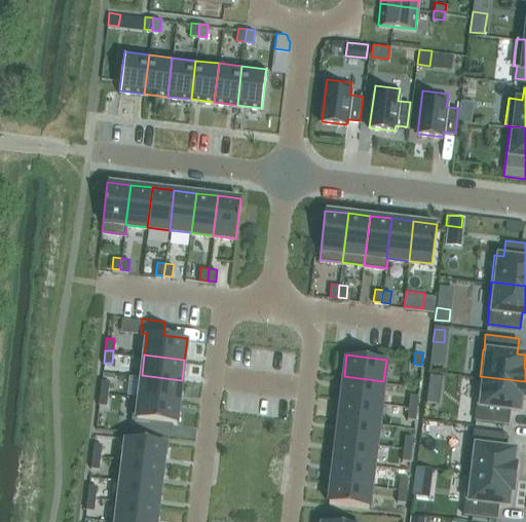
[(430,373),(429,383),(441,384),(443,374),(430,373)]
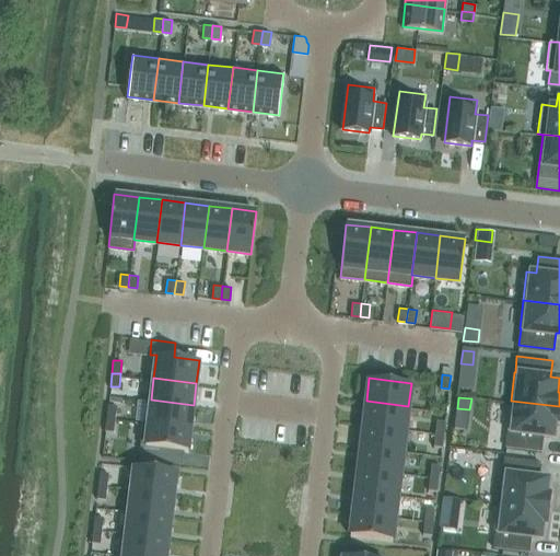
[(151,400),(149,420),(148,421),(190,427),(194,405),(151,400)]
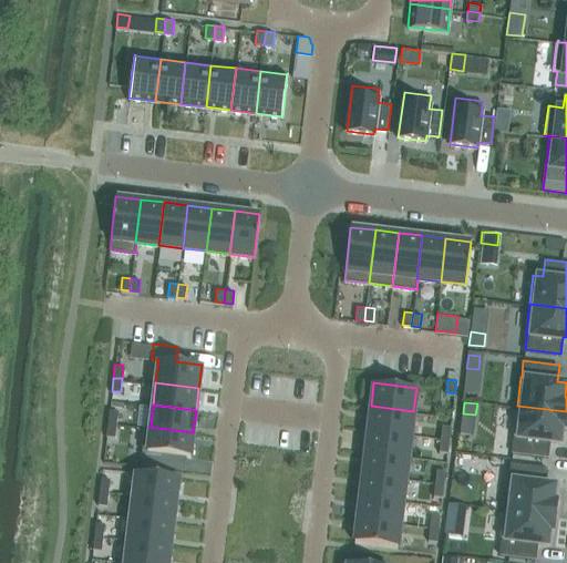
[(368,429),(411,433),(413,411),(371,406),(368,429)]
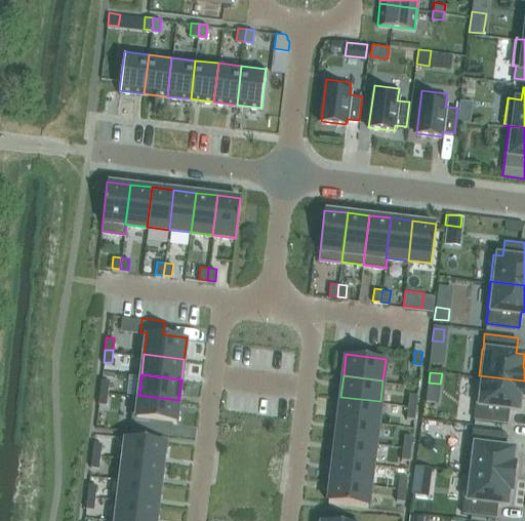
[(523,394),(524,381),(479,375),(475,402),(476,402),(474,417),(507,422),(509,406),(518,407),(520,394),(523,394)]
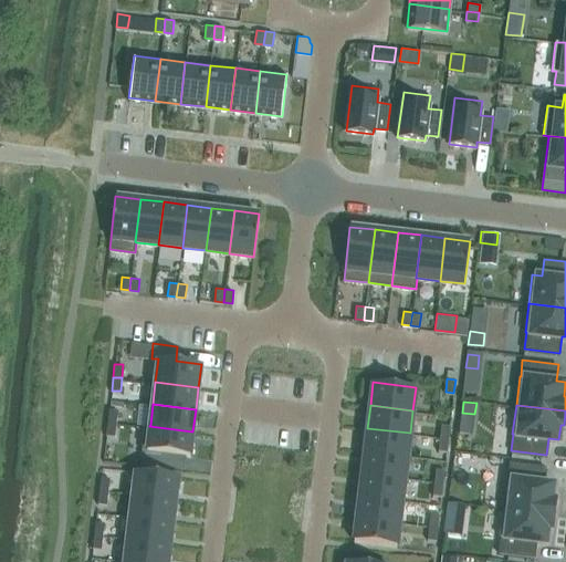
[(116,423),(118,409),(109,408),(107,422),(116,423)]
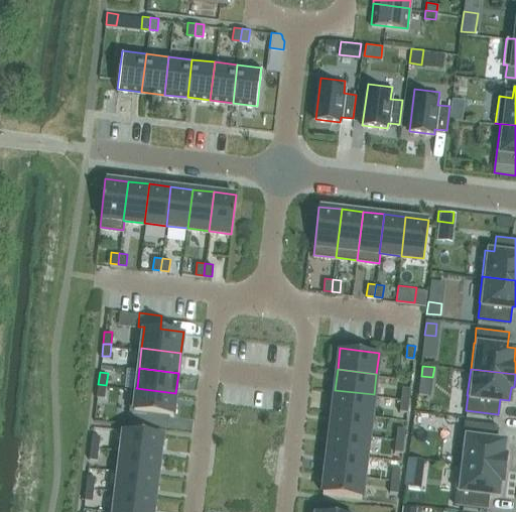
[(98,384),(97,396),(105,396),(106,385),(98,384)]
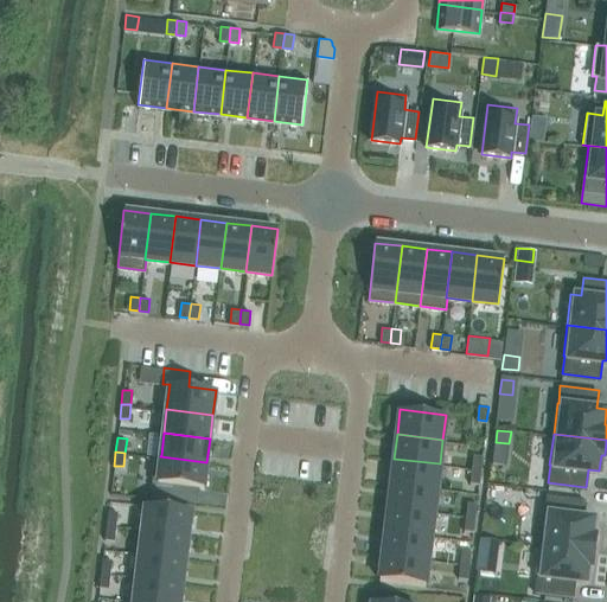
[(206,462),(160,456),(161,455),(155,454),(152,481),(199,486),(204,487),(206,462)]
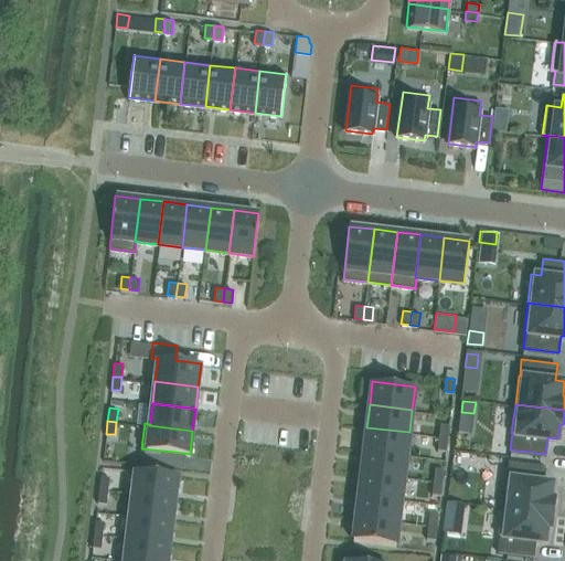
[(448,436),(449,424),(440,423),(439,436),(448,436)]
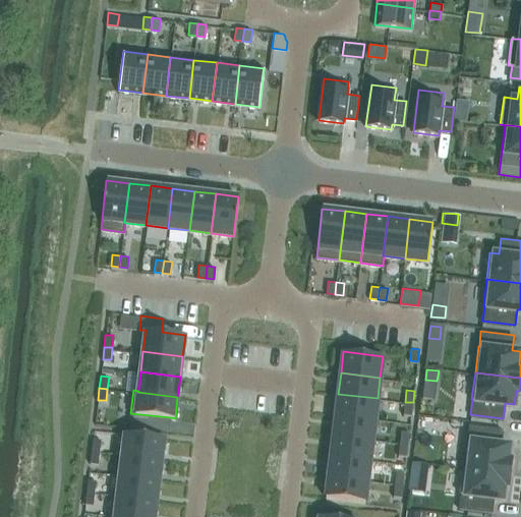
[(378,398),(338,394),(336,414),(375,419),(378,398)]
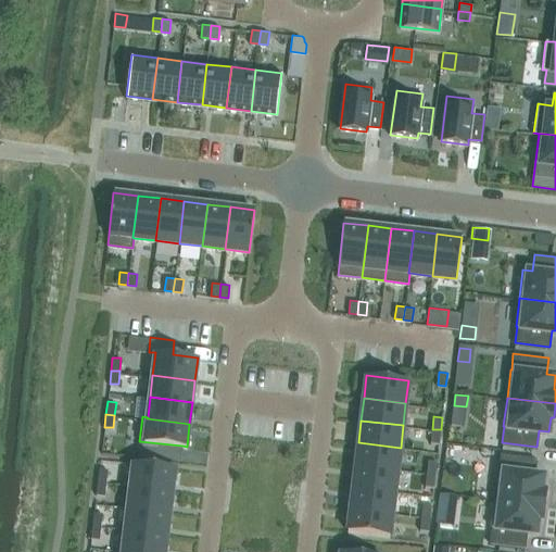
[(441,429),(432,429),(430,441),(439,442),(441,429)]
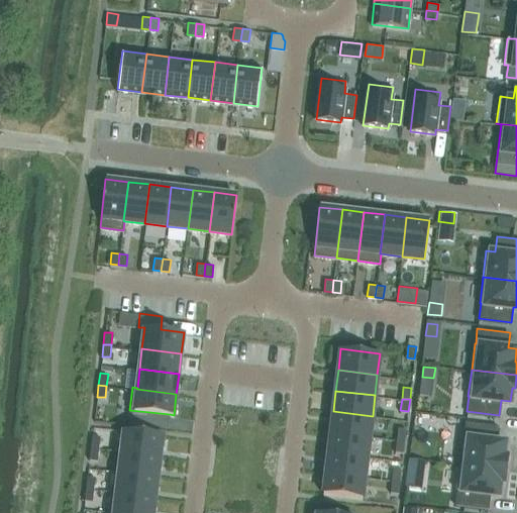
[(129,410),(127,423),(168,428),(170,414),(129,410)]
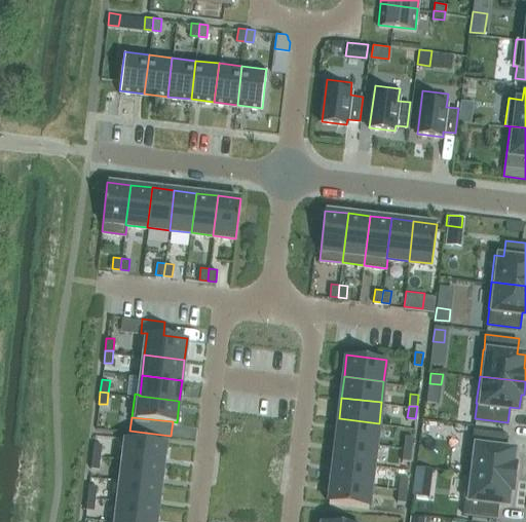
[(336,439),(376,444),(379,423),(339,418),(336,439)]
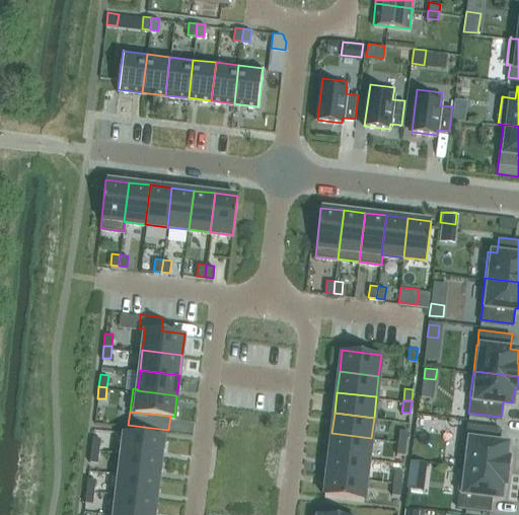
[(422,413),(422,426),(451,427),(451,414),(422,413)]
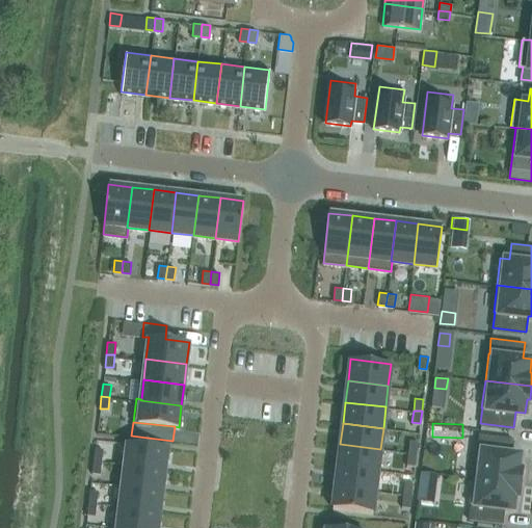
[(474,476),(520,482),(522,469),(519,468),(520,454),(511,453),(512,438),(479,433),(478,449),(477,449),(474,476)]
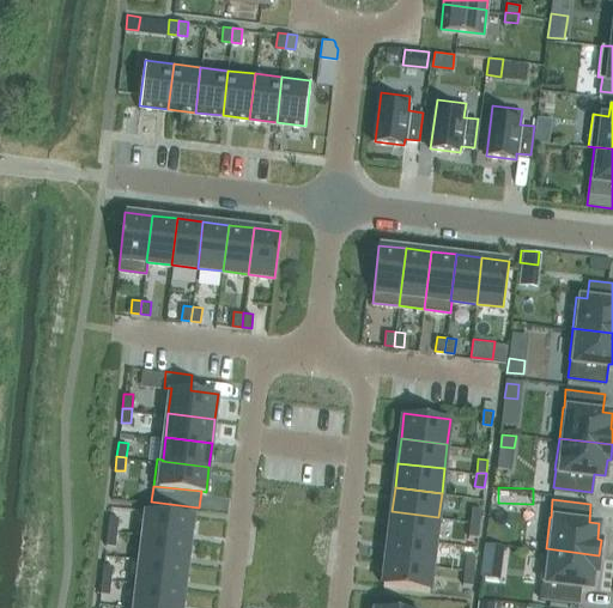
[(480,522),(481,508),(472,506),(471,521),(480,522)]
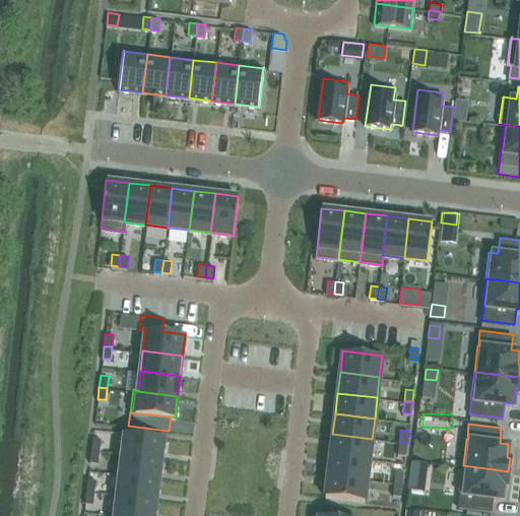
[(161,458),(164,437),(124,432),(122,453),(161,458)]
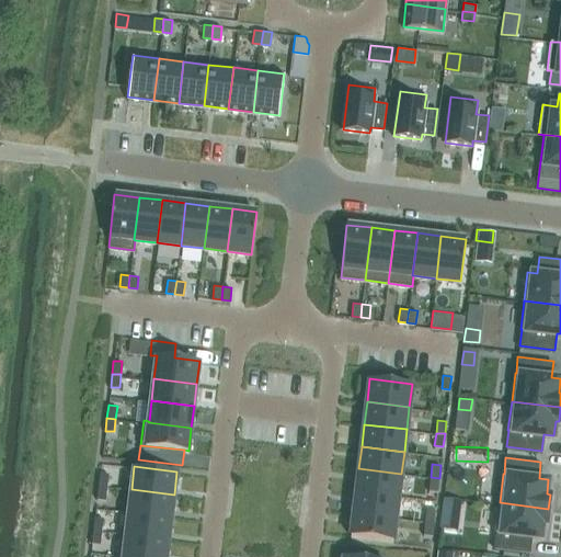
[(356,490),(399,496),(401,474),(358,468),(356,490)]
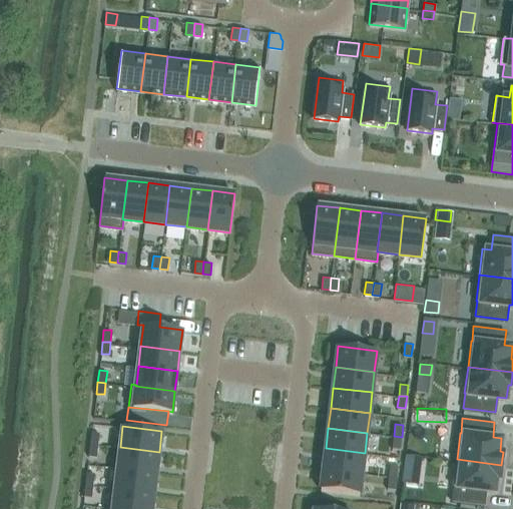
[(98,444),(99,432),(91,431),(90,443),(98,444)]
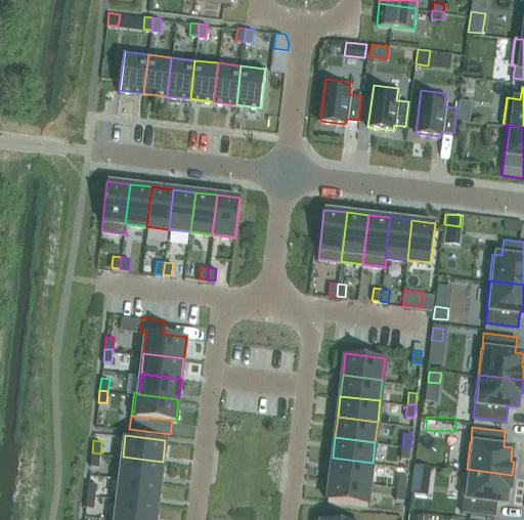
[(410,446),(402,445),(400,458),(408,459),(410,446)]
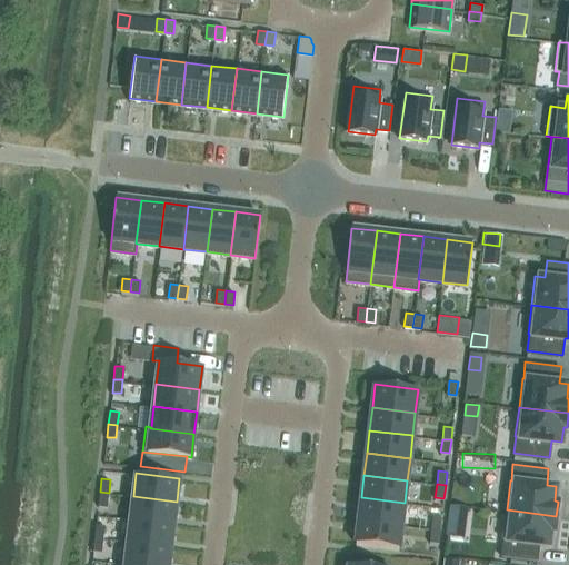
[(107,506),(109,493),(100,492),(98,505),(107,506)]
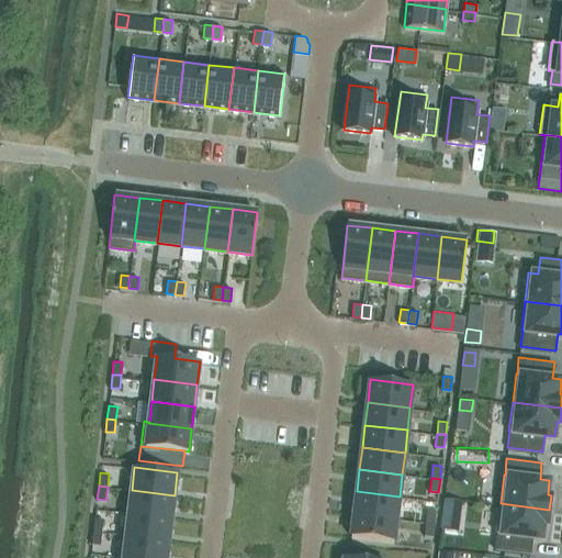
[(171,517),(175,495),(132,490),(130,512),(171,517)]
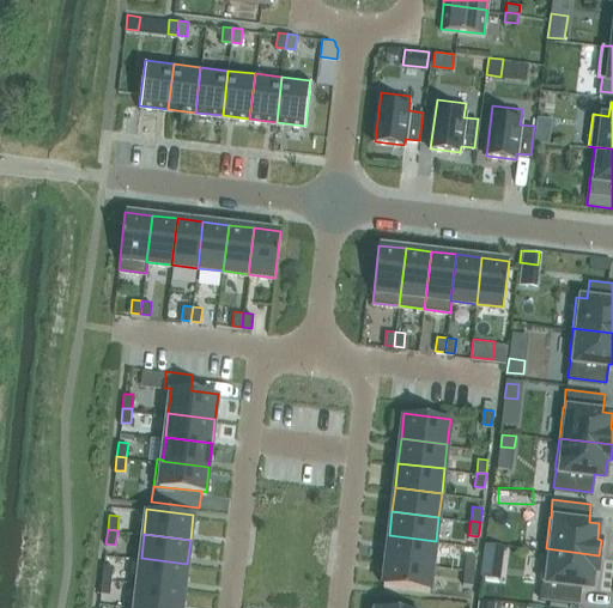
[(387,559),(432,564),(436,541),(389,535),(387,559)]
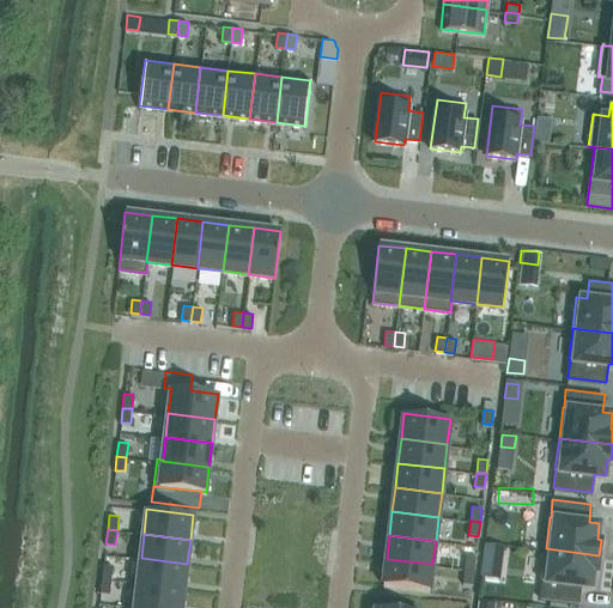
[(599,555),(546,548),(541,579),(542,581),(540,597),(578,602),(581,584),(592,585),(593,570),(596,570),(599,555)]
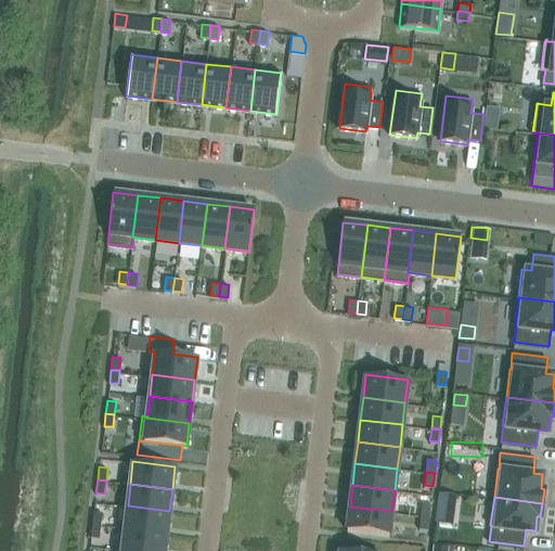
[(429,516),(430,503),(422,502),(421,515),(429,516)]
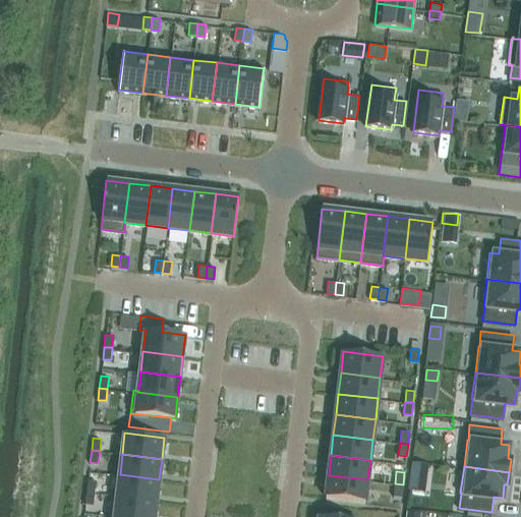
[(157,500),(159,479),(120,474),(117,495),(157,500)]
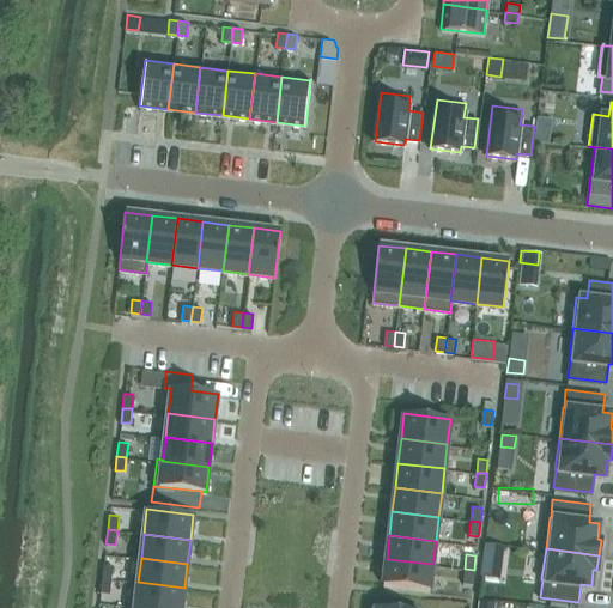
[(383,584),(430,590),(432,564),(387,559),(383,584)]
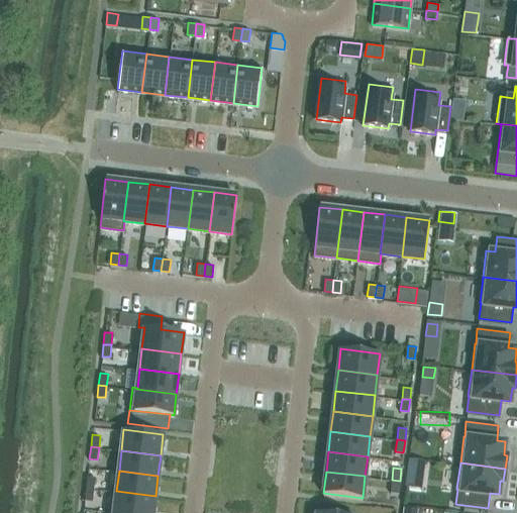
[(94,488),(95,476),(87,475),(86,487),(94,488)]
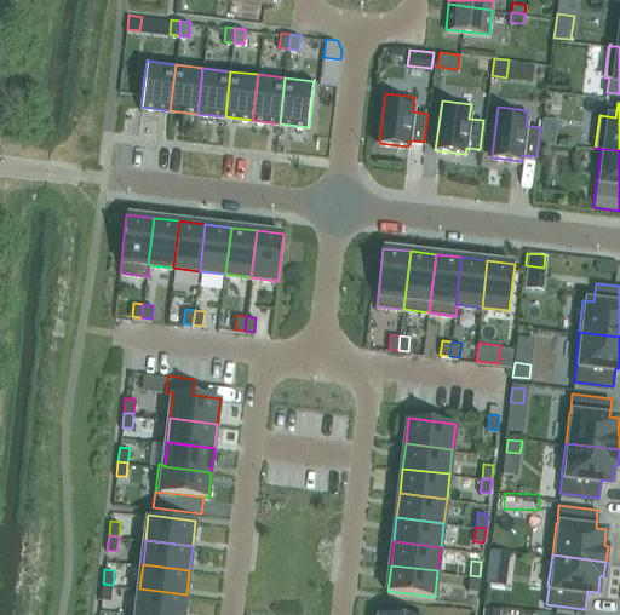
[(470,575),(469,590),(477,591),(480,576),(470,575)]
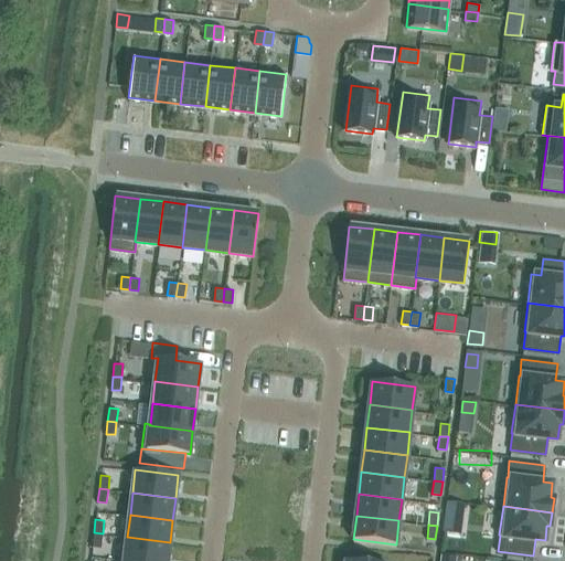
[(103,533),(94,532),(92,546),(100,547),(103,533)]
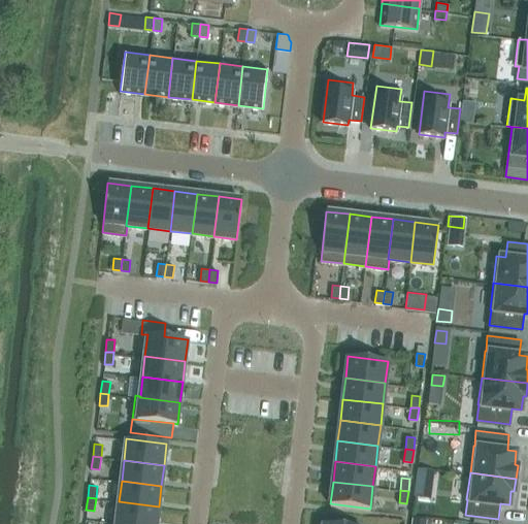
[(131,523),(156,523),(159,506),(119,501),(117,522),(131,523)]
